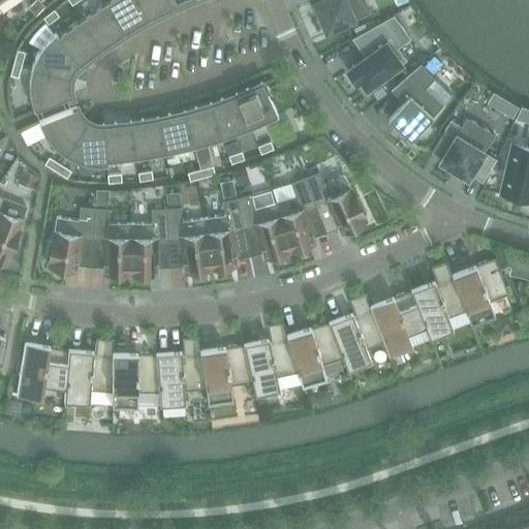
[(133,27),(148,19),(137,0),(106,0),(105,1),(124,32),(125,32),(123,28),(131,24),(133,27)]
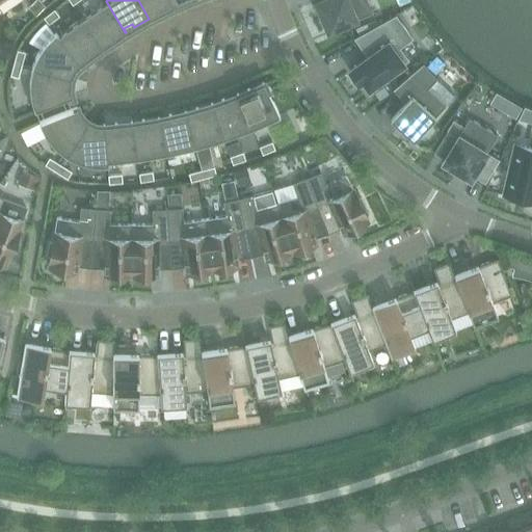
[(138,0),(149,19),(150,19),(148,15),(156,10),(158,15),(174,6),(169,0),(138,0)]
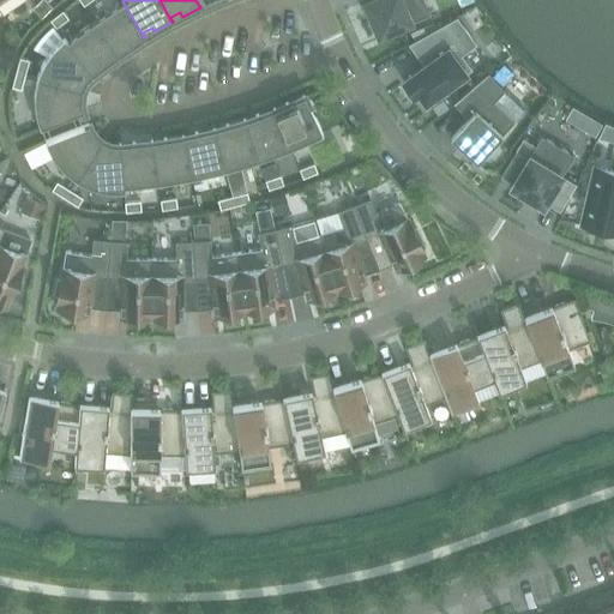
[(367,0),(363,2),(378,37),(429,14),(423,0),(367,0)]
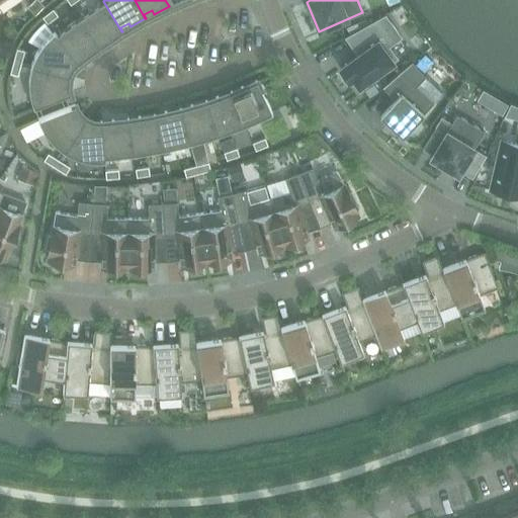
[(79,17),(99,47),(100,46),(97,42),(105,37),(107,40),(121,31),(103,1),(79,17)]
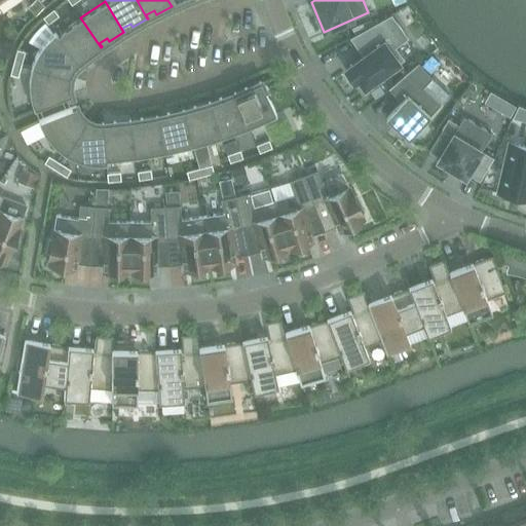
[(48,24),(59,15),(53,9),(43,17),(48,24)]
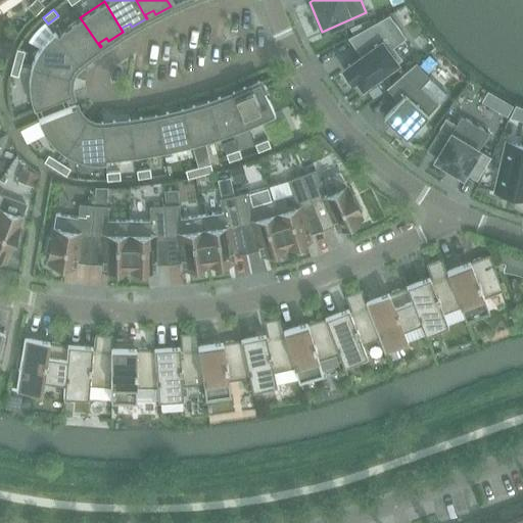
[(365,53),(343,68),(352,81),(355,79),(362,87),(401,58),(392,47),(406,38),(388,14),(351,35),(365,53)]
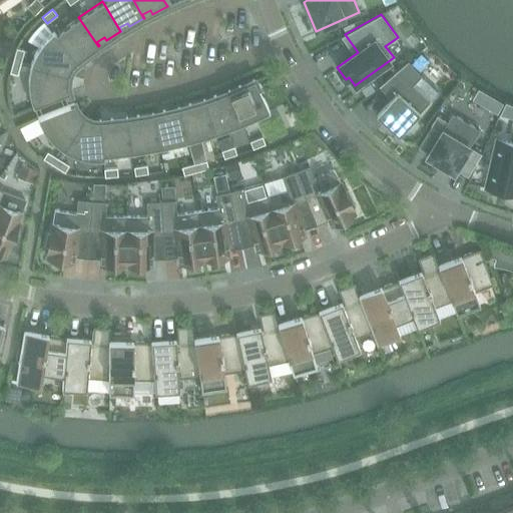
[(85,56),(98,46),(78,17),(56,34),(77,62),(78,61),(75,58),(83,53),(85,56)]
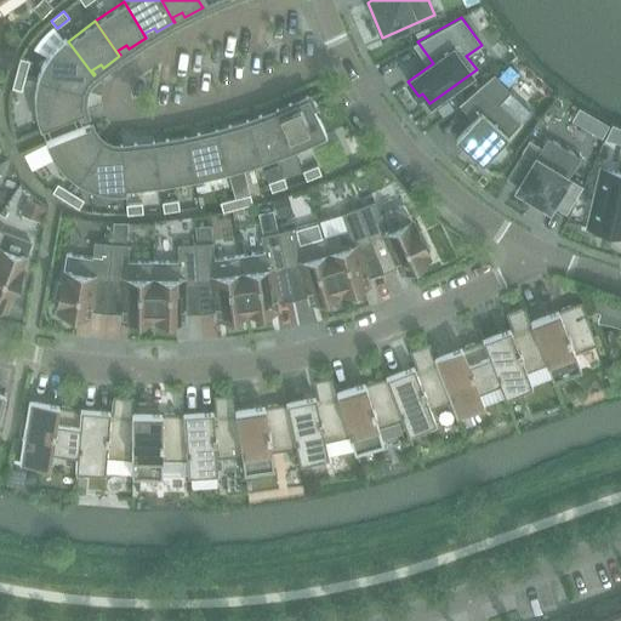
[(36,79),(78,90),(79,87),(80,85),(81,83),(83,79),(89,80),(92,77),(93,75),(68,41),(64,38),(60,43),(53,47),(50,52),(45,58),(41,66),(39,72),(36,79)]
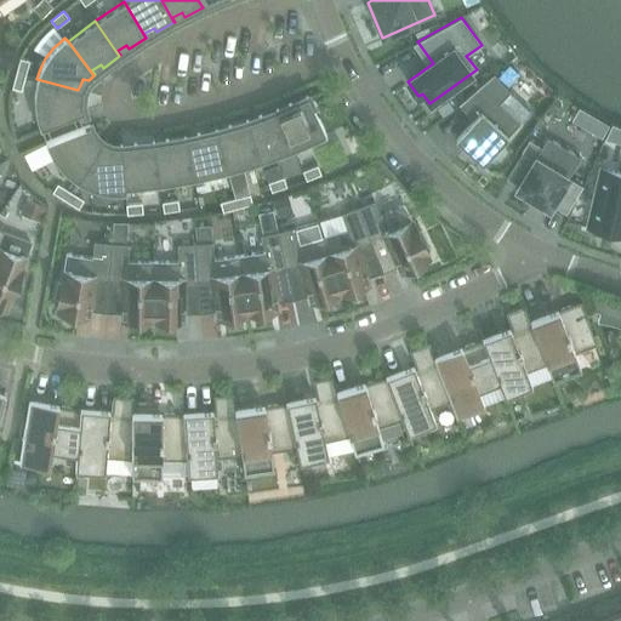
[(16,73),(26,75),(29,61),(20,58),(16,73)]
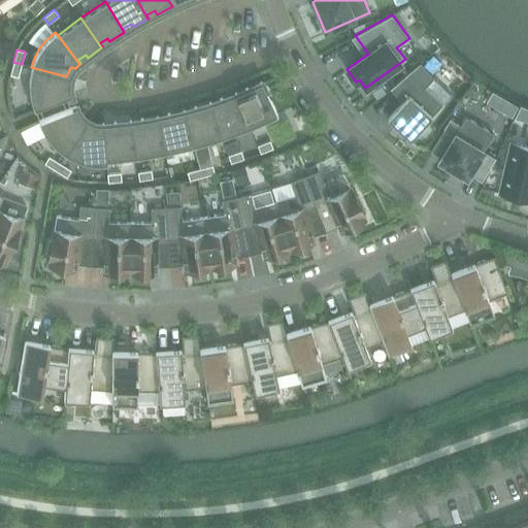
[(19,77),(22,64),(13,62),(10,75),(19,77)]
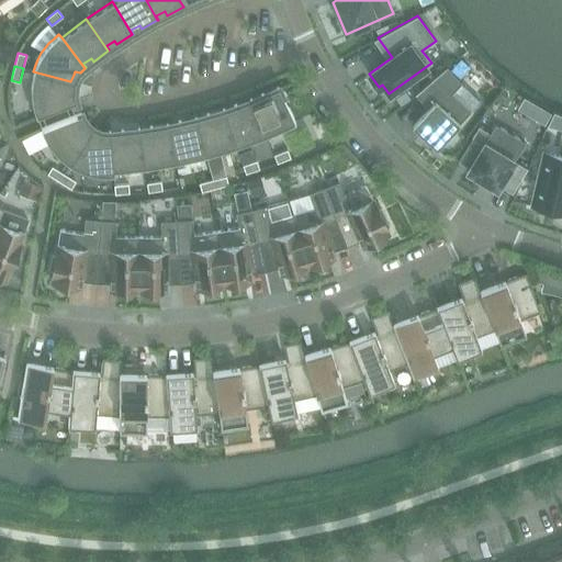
[(427,109),(412,125),(436,148),(471,111),(451,93),(461,83),(447,67),(415,94),(427,109)]
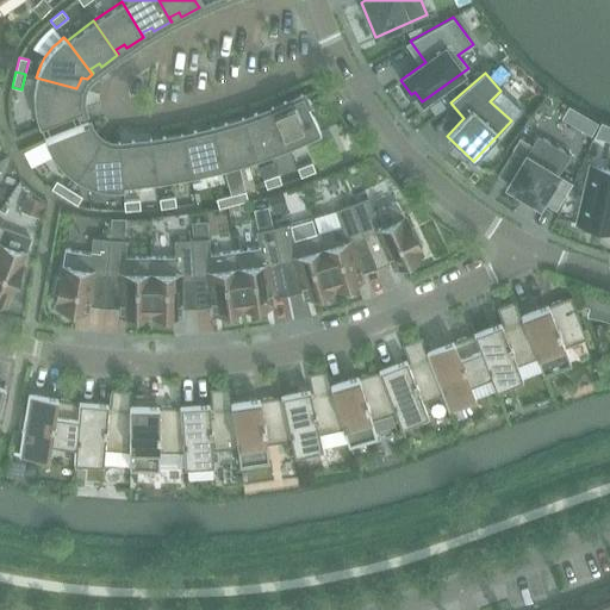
[(76,88),(36,78),(35,85),(33,92),(33,99),(33,106),(35,113),(37,120),(39,126),(82,110),(82,107),(81,101),(75,100),(75,97),(75,94),(76,91),(76,88)]
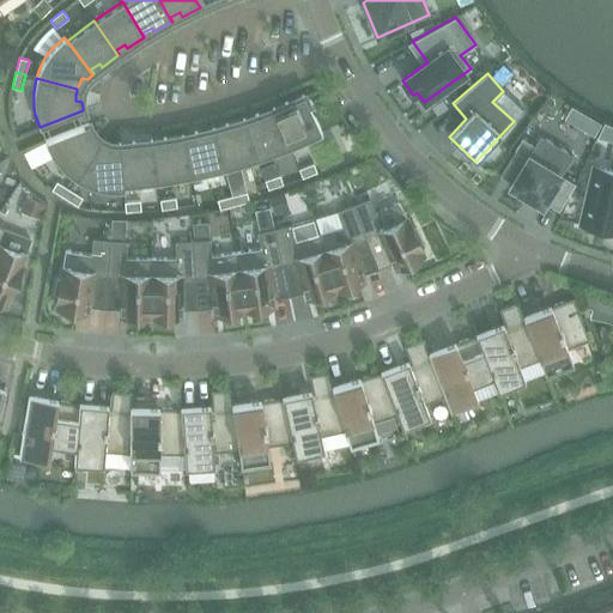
[(273,108),(290,147),(322,133),(303,95),(284,103),(286,108),(277,113),(274,108),(273,108)]
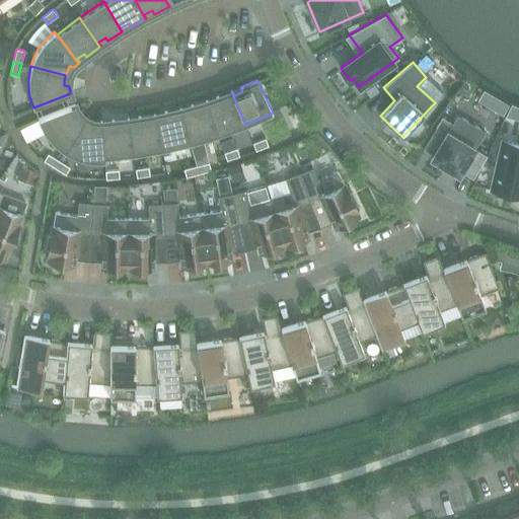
[(218,135),(245,125),(231,91),(216,97),(217,101),(209,104),(207,100),(218,135)]
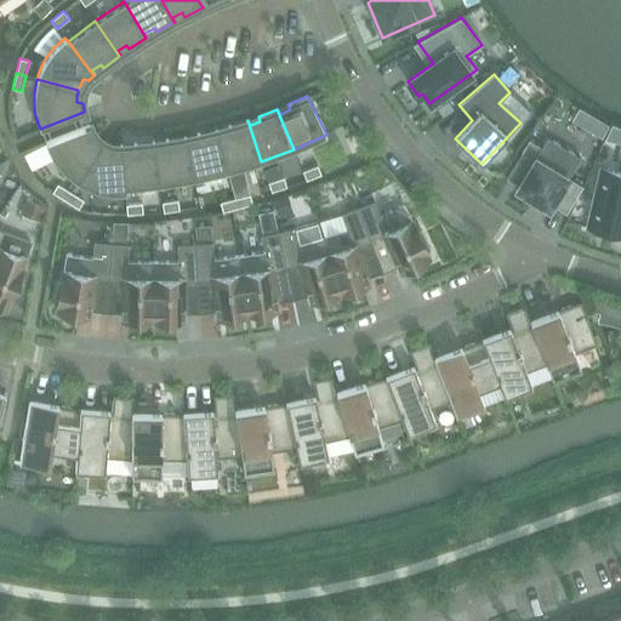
[(227,171),(261,161),(248,120),(228,126),(229,131),(218,135),(217,130),(216,130),(227,171)]
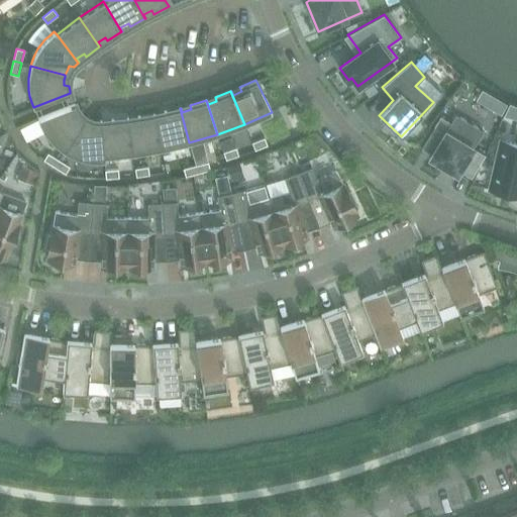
[(59,147),(64,150),(83,120),(81,119),(79,117),(76,114),(78,110),(75,104),(37,118),(39,124),(42,129),(46,134),(50,139),(55,143),(59,147)]
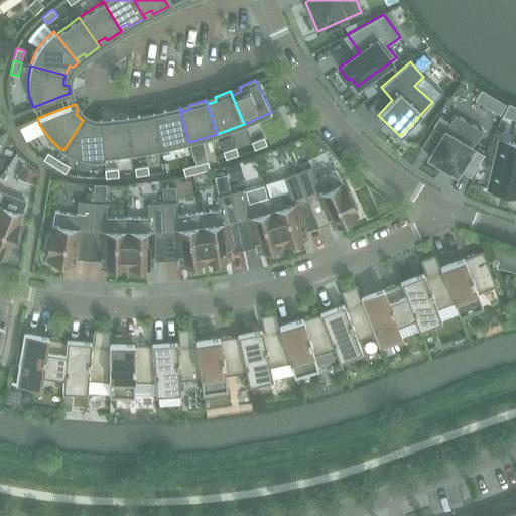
[(153,114),(160,148),(188,142),(179,108),(163,112),(164,116),(155,118),(154,114),(153,114)]
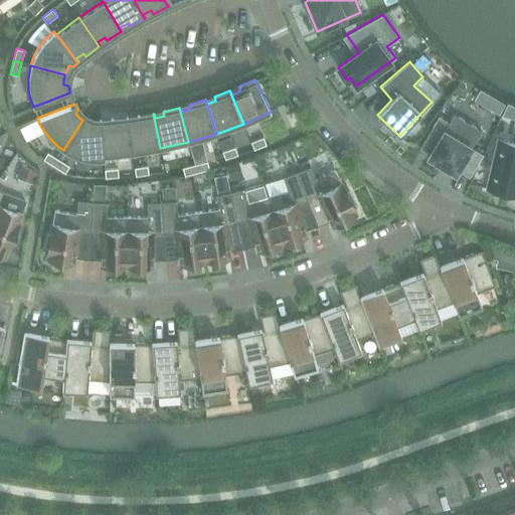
[(127,118),(132,153),(160,148),(153,114),(137,116),(138,120),(129,122),(128,118),(127,118)]
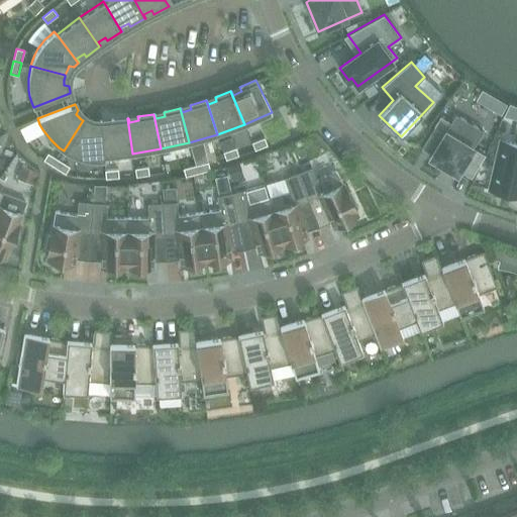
[(429,158),(456,174),(483,131),(455,114),(444,133),(434,127),(421,147),(431,154),(429,158)]
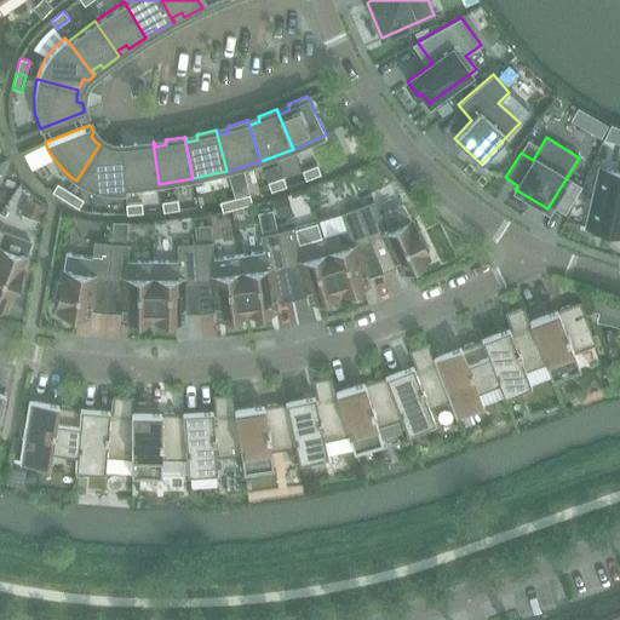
[(159,184),(153,142),(133,144),(133,149),(122,150),(122,145),(121,145),(125,188),(159,184)]
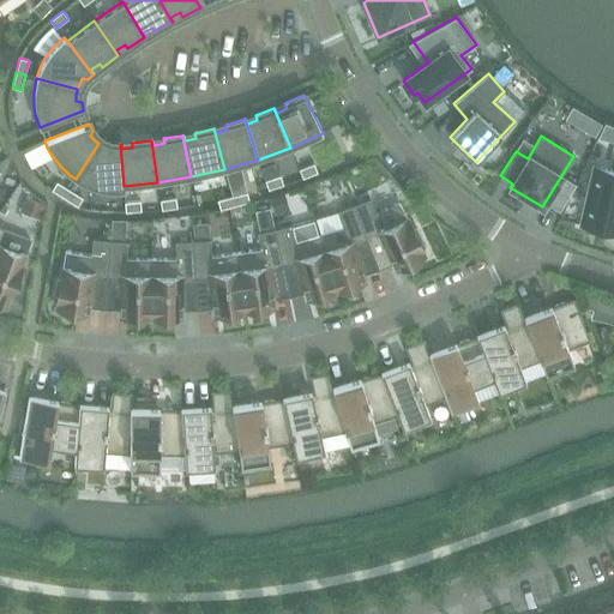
[(98,143),(76,179),(83,182),(89,186),(96,188),(103,190),(110,191),(118,191),(125,191),(124,186),(120,144),(119,144),(112,143),(109,148),(106,146),(98,143)]
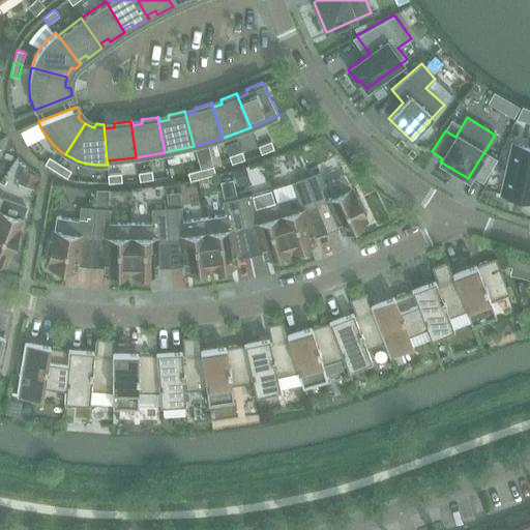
[(262,153),(273,149),(270,141),(259,146),(262,153)]
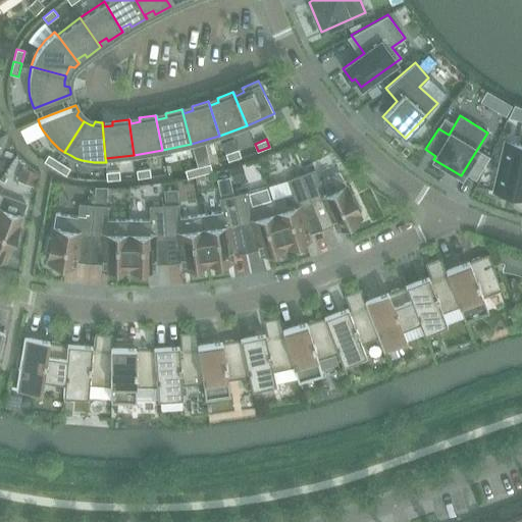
[(521,144),(505,141),(493,191),(521,197),(521,144)]
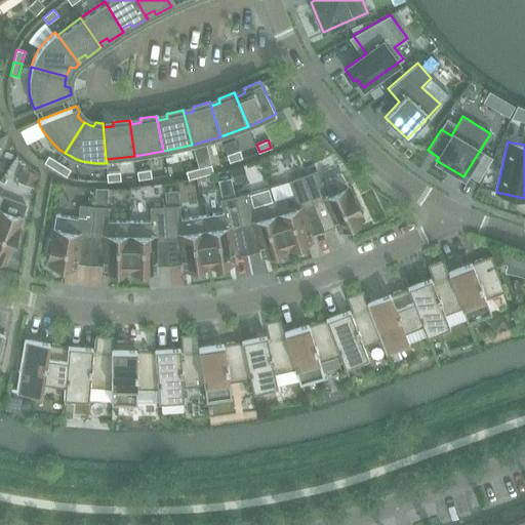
[(240,150),(227,154),(230,162),(242,158),(240,150)]
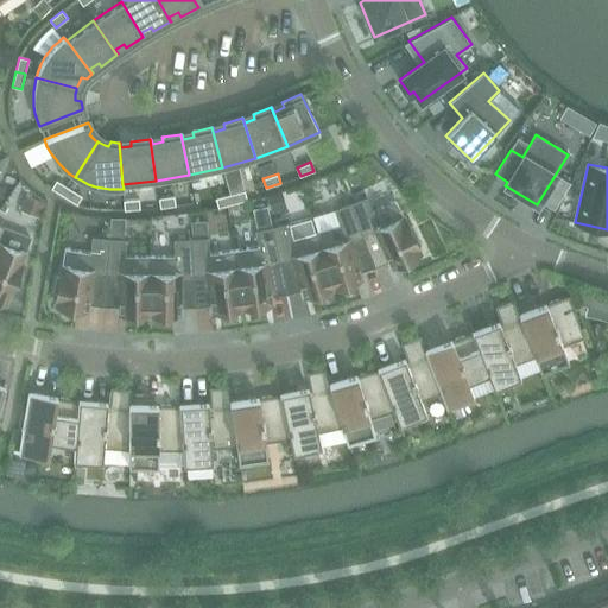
[(51,188),(64,196),(69,188),(56,179),(51,188)]
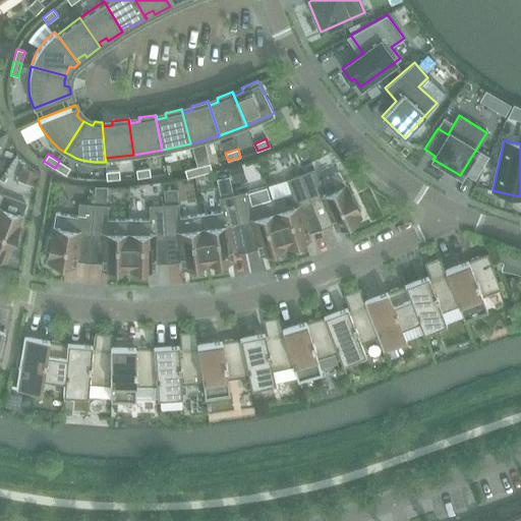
[(59,161),(55,168),(66,175),(70,168),(59,161)]
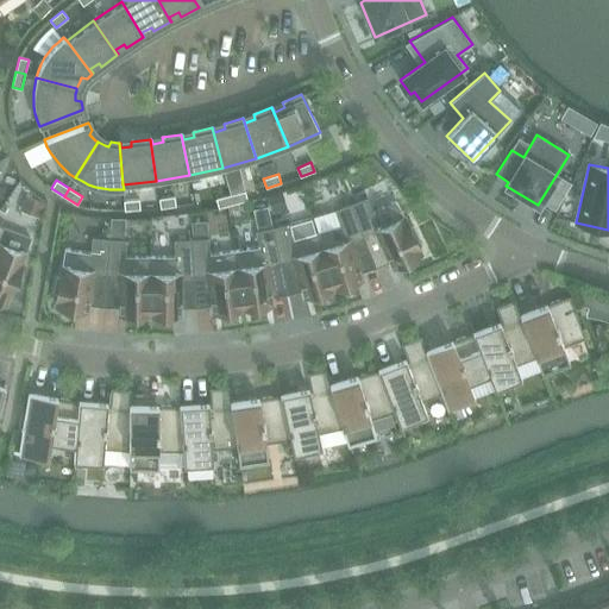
[(231,195),(233,203),(248,200),(245,190),(231,195)]
